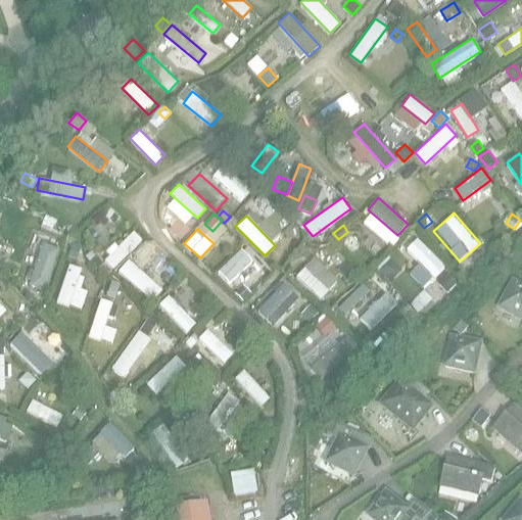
[(112,268),(141,239),(133,230),(104,258),(112,268)]
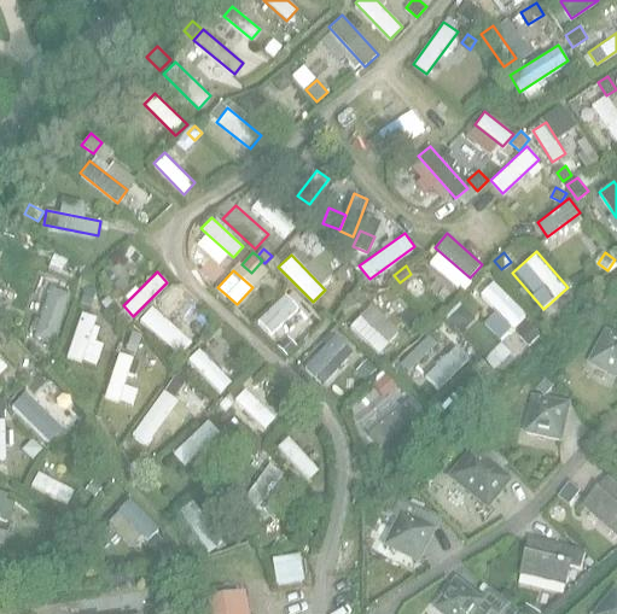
[(527,315),(493,280),(481,293),(514,327),(527,315)]
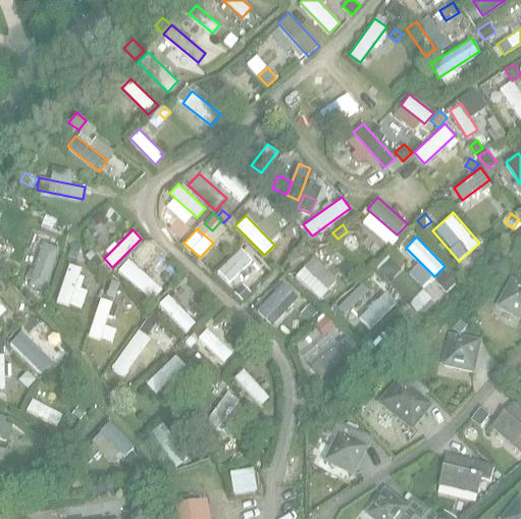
[(42,242),(29,283),(44,289),(58,247),(42,242)]
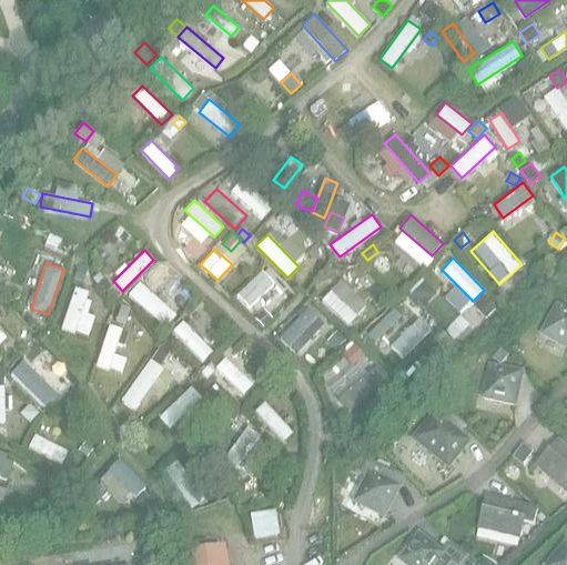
[(78,266),(74,276),(83,280),(87,270),(78,266)]
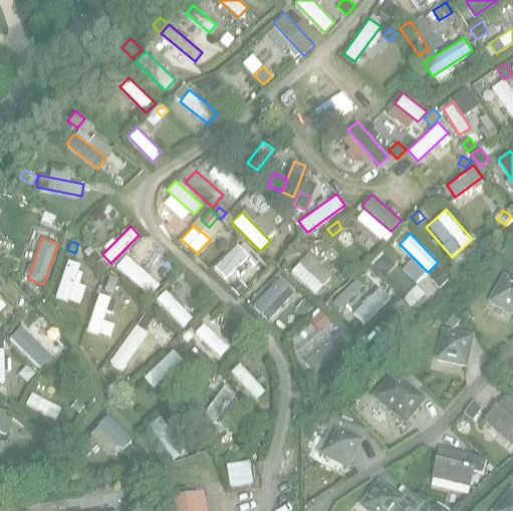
[(148,245),(138,247),(140,254),(149,253),(148,245)]
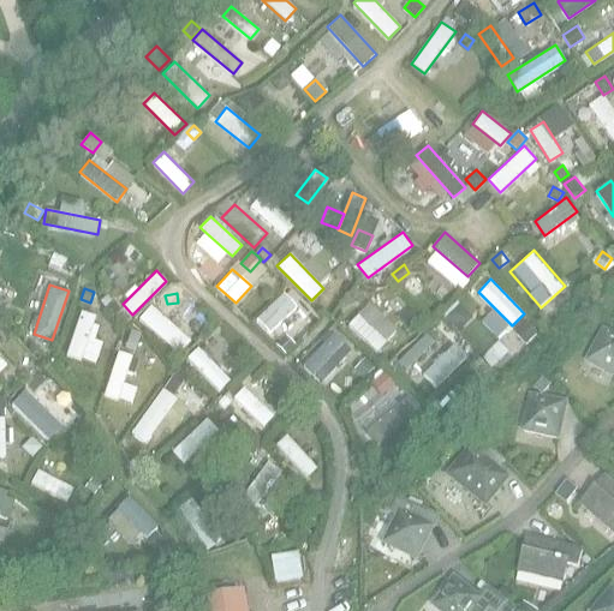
[(296,305),(285,294),(257,321),(268,331),(296,305)]
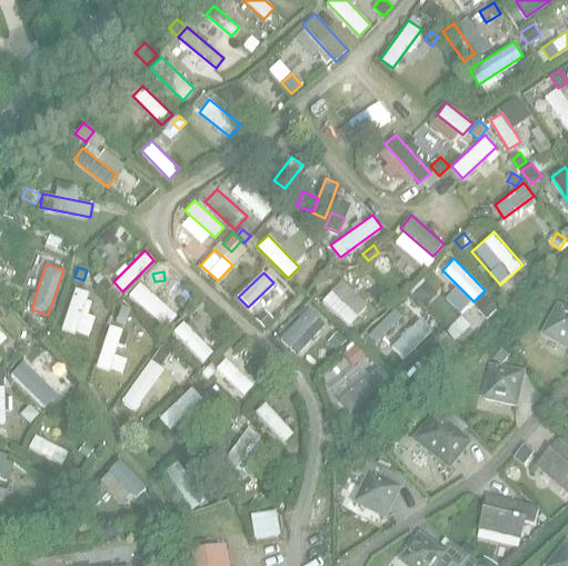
[(102,277),(96,285),(102,291),(110,283),(102,277)]
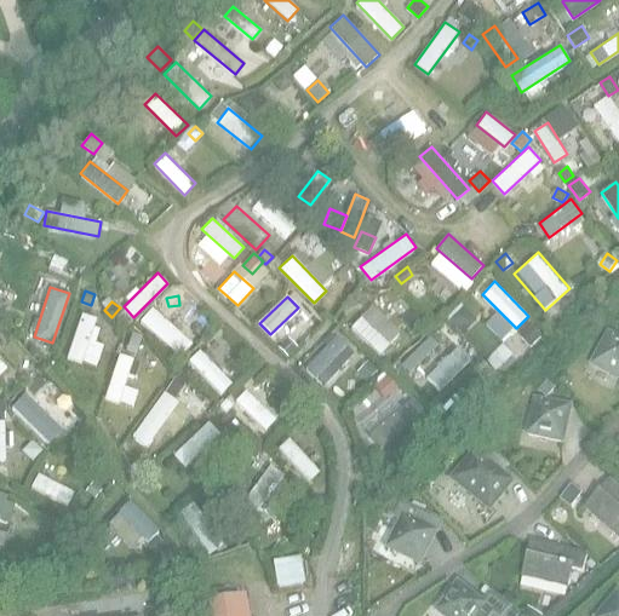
[(139,320),(181,356),(191,343),(152,306),(139,320)]
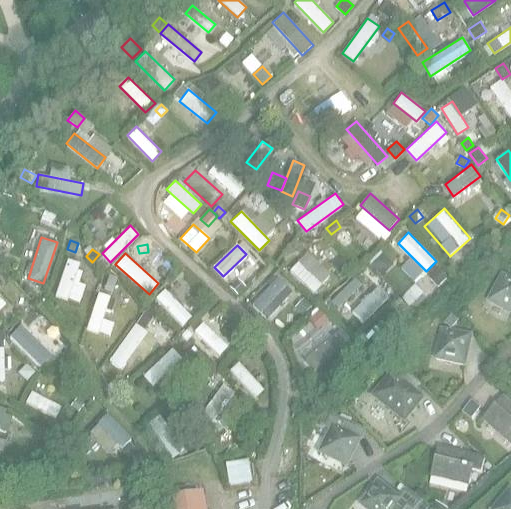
[(256,254),(243,268),(256,278),(268,266),(256,254)]
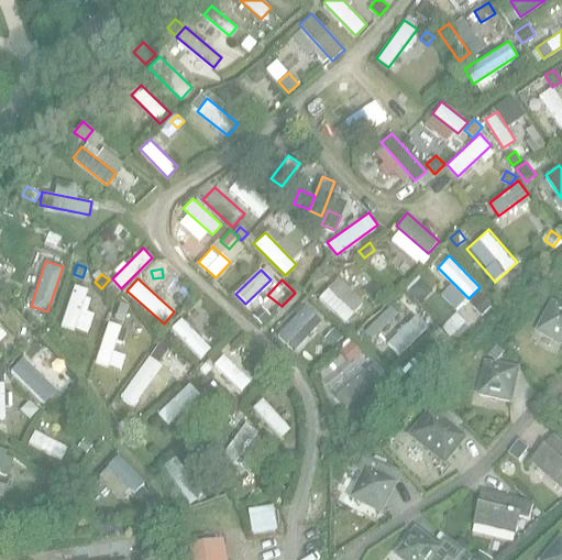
[(379,282),(364,292),(371,303),(386,293),(379,282)]
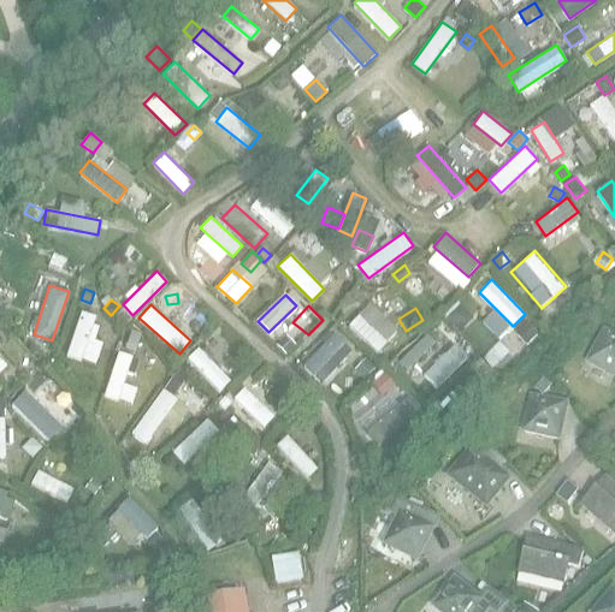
[(95,315),(81,310),(66,355),(81,361),(95,315)]
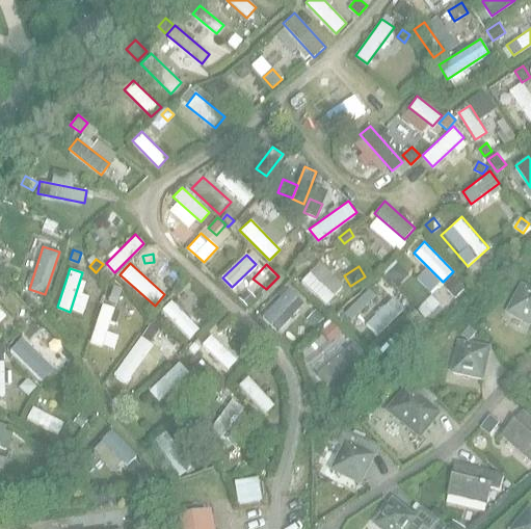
[(310,271),(301,280),(326,305),(335,295),(310,271)]
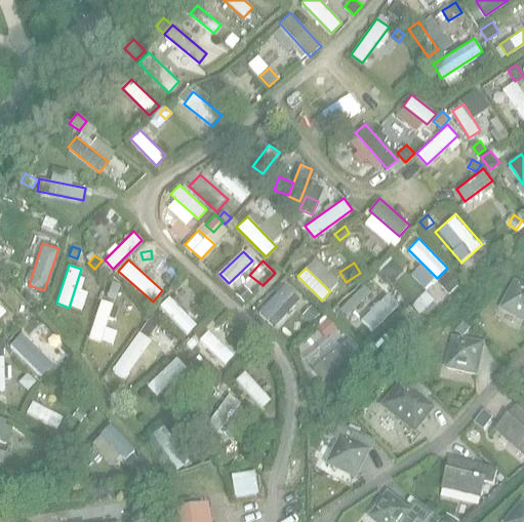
[(451,274),(441,284),(451,294),(460,284),(451,274)]
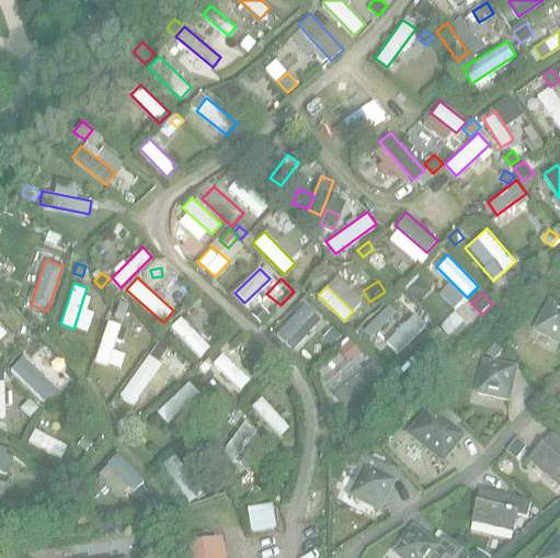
[(121,300),(115,316),(124,318),(129,303),(121,300)]
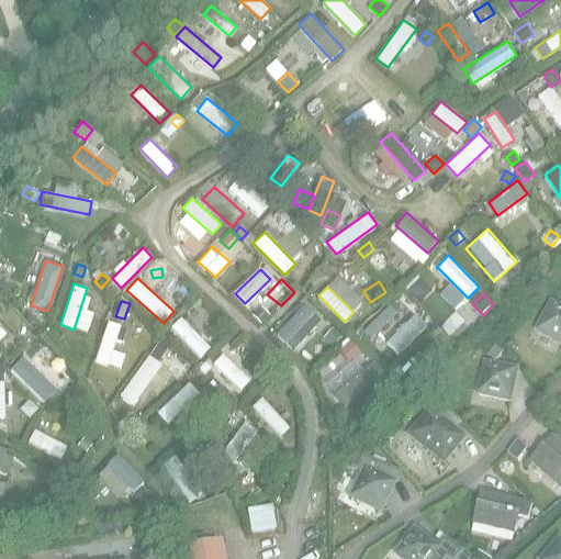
[(314,313),(304,303),(277,333),(287,343),(314,313)]
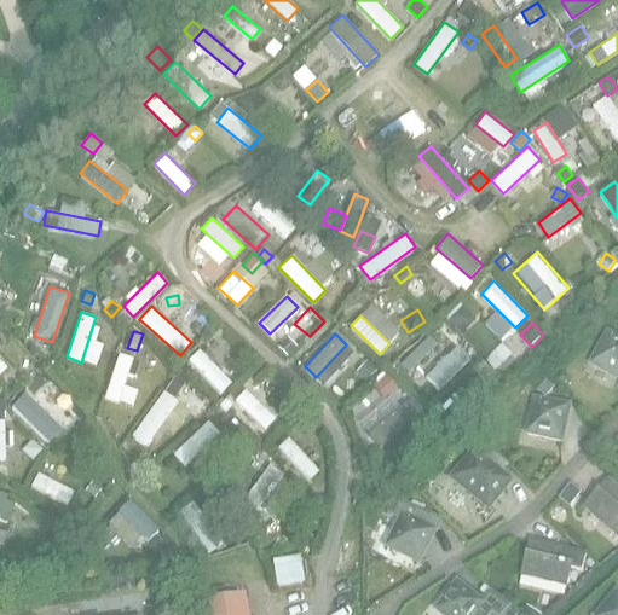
[(594,364),(617,375),(617,338),(608,334),(594,364)]
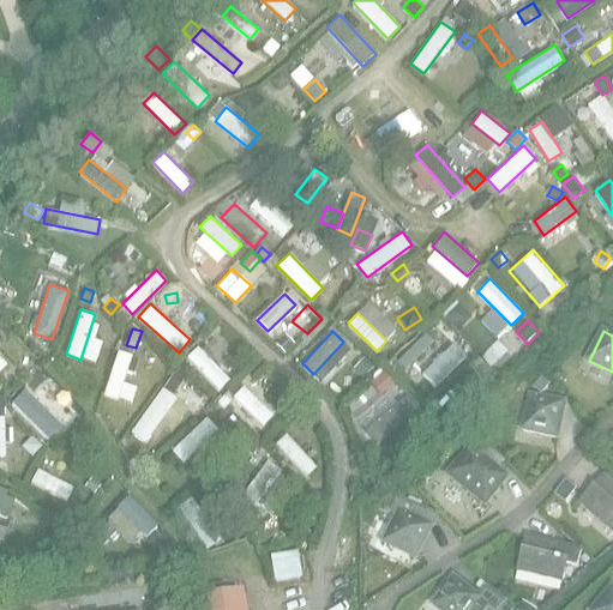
[(426,332),(412,346),(420,355),(434,340),(426,332)]
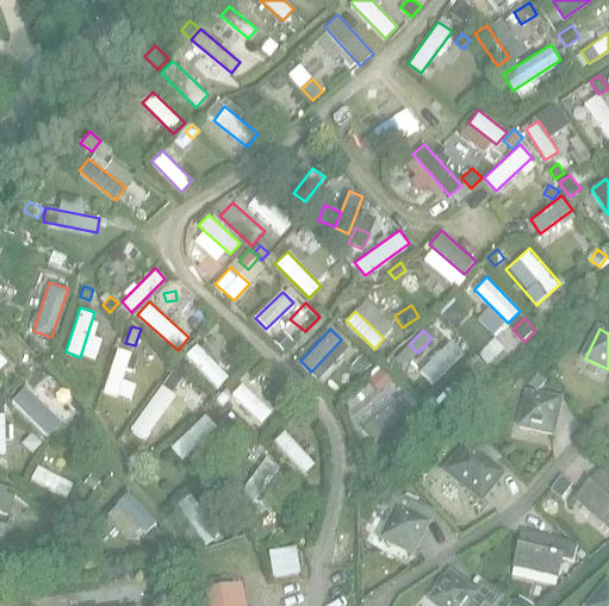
[(284,331),(274,341),(284,349),(293,339),(284,331)]
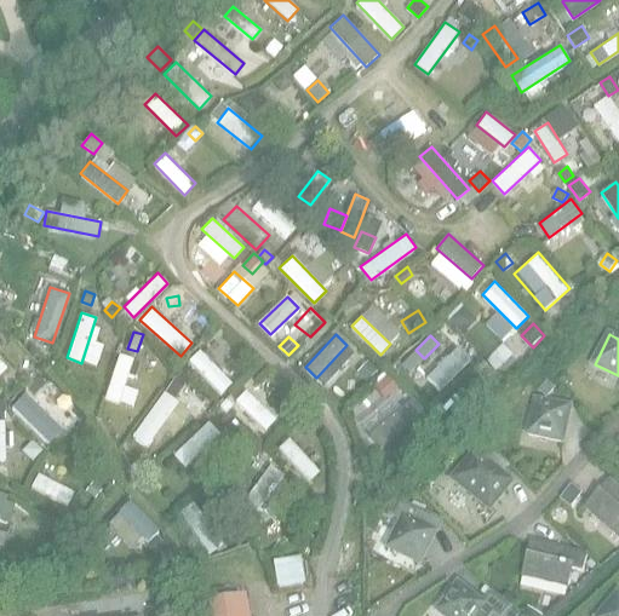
[(231,383),(199,350),(189,360),(221,393),(231,383)]
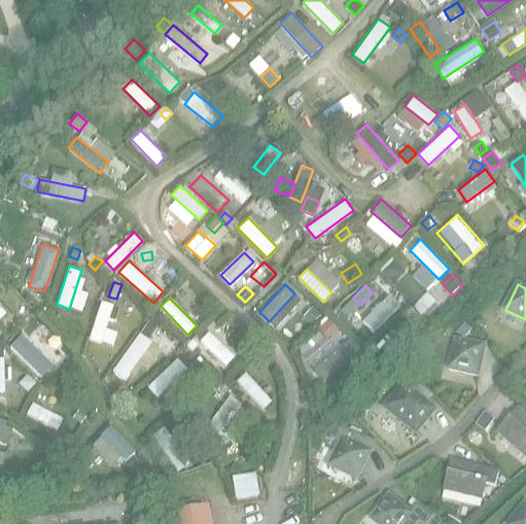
[(101,300),(88,339),(101,343),(113,305),(101,300)]
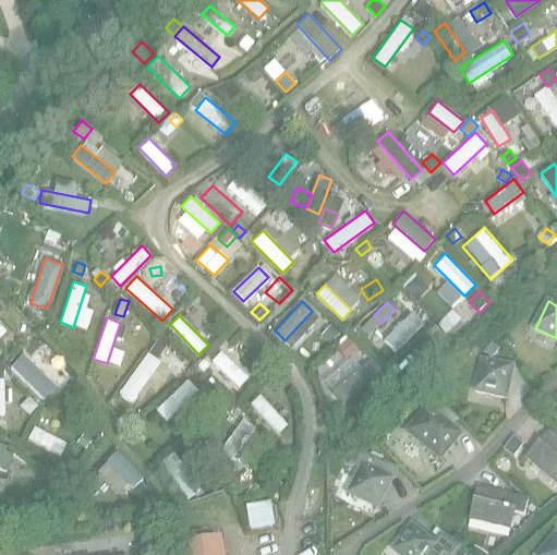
[(212,321),(204,328),(215,339),(222,332),(212,321)]
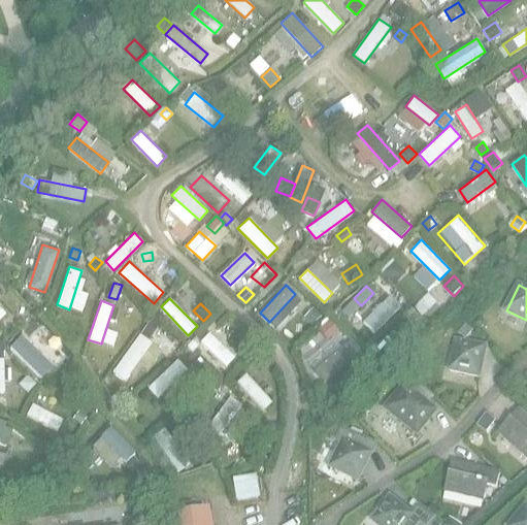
[(314,306),(304,316),(313,324),(322,314),(314,306)]
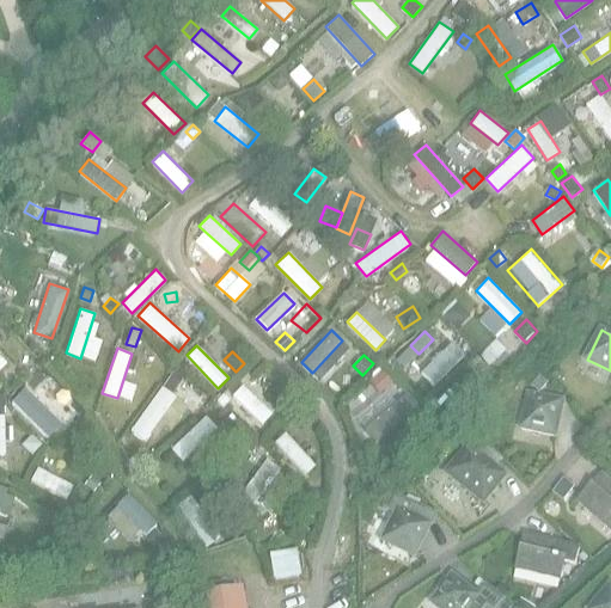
[(555,366),(549,372),(556,379),(562,373),(555,366)]
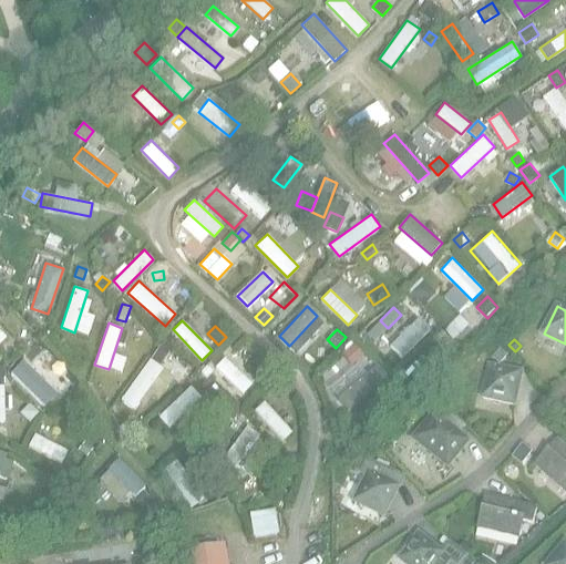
[(354,341),(342,352),(352,363),(364,352),(354,341)]
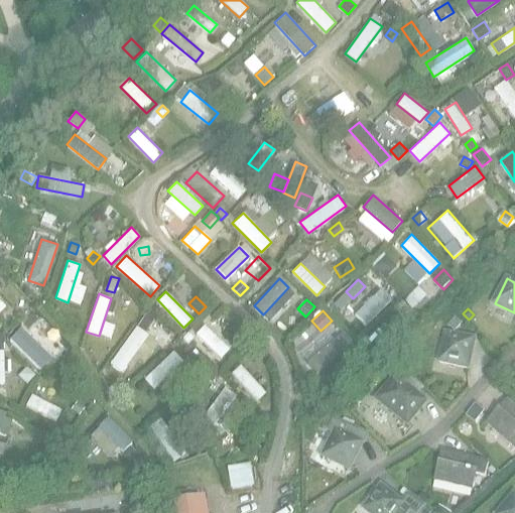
[(147,311),(137,326),(145,331),(154,317),(147,311)]
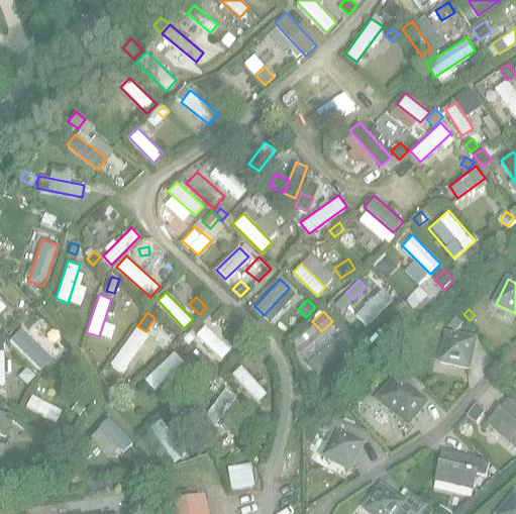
[(456,315),(448,324),(456,331),(465,322),(456,315)]
